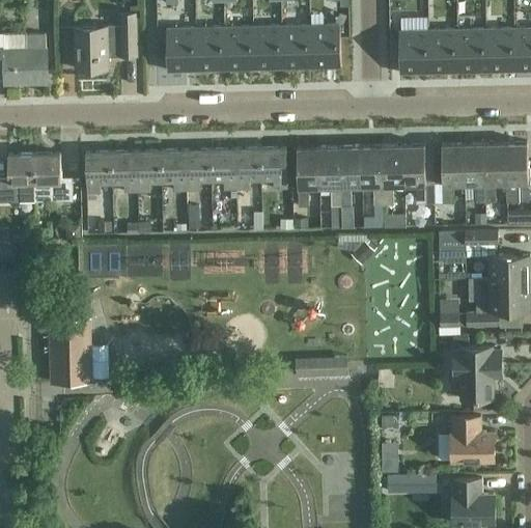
[(120,27),(75,28),(76,70),(109,68),(109,56),(138,56),(137,14),(120,14),(120,27)]
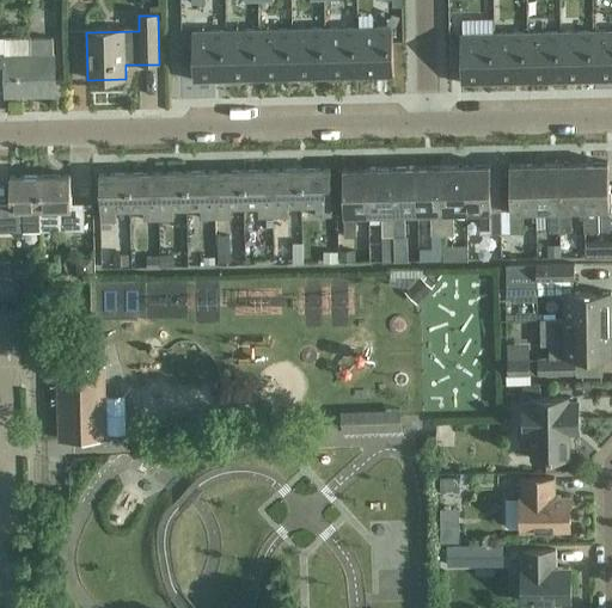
[(392,29),(357,30),(359,79),(393,79),(392,29)]
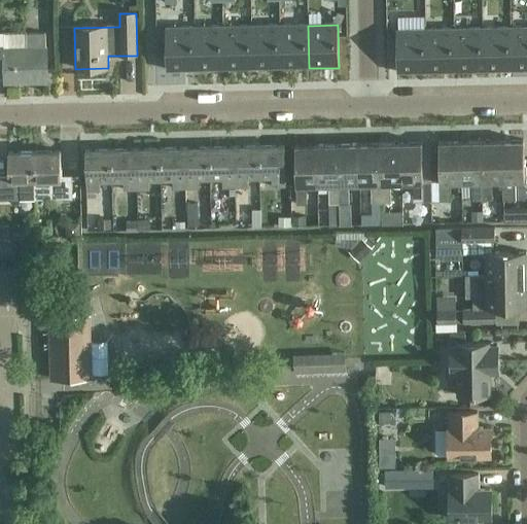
[(308,26),(279,27),(280,69),(309,68),(308,26)]
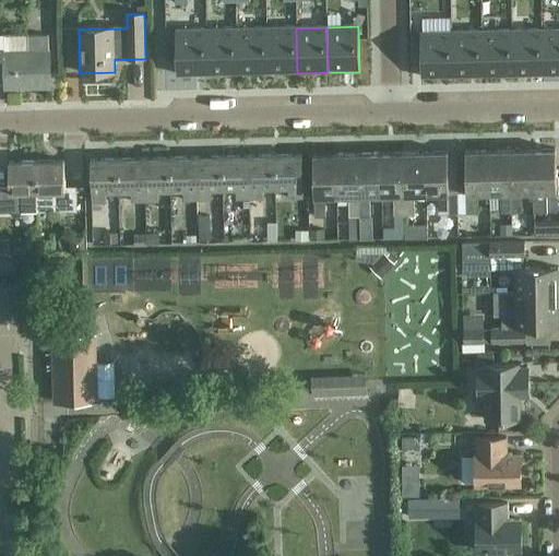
[(266,28),(236,30),(237,74),(268,74),(266,28)]
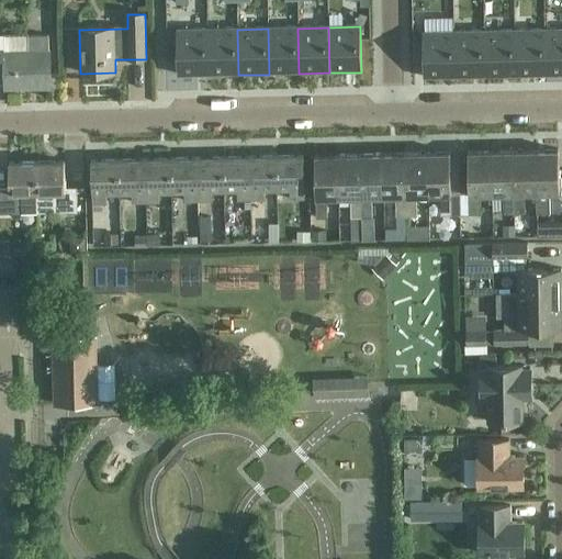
[(298,29),(268,29),(269,75),(299,74),(298,29)]
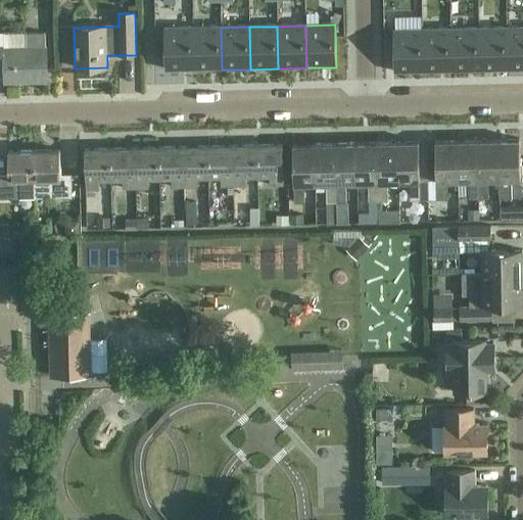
[(193,28),(163,29),(164,72),(194,71),(193,28)]
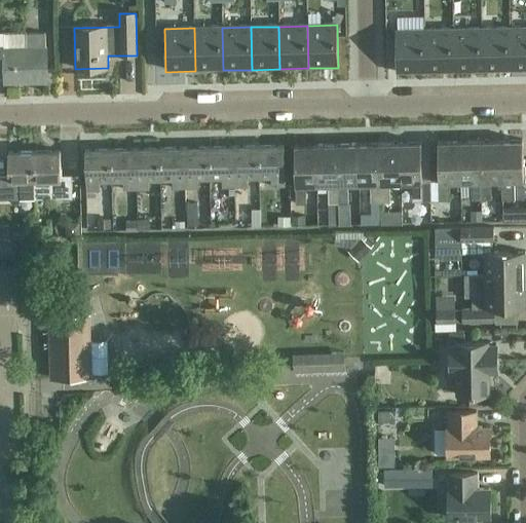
[(222,28),(194,28),(195,71),(223,70),(222,28)]
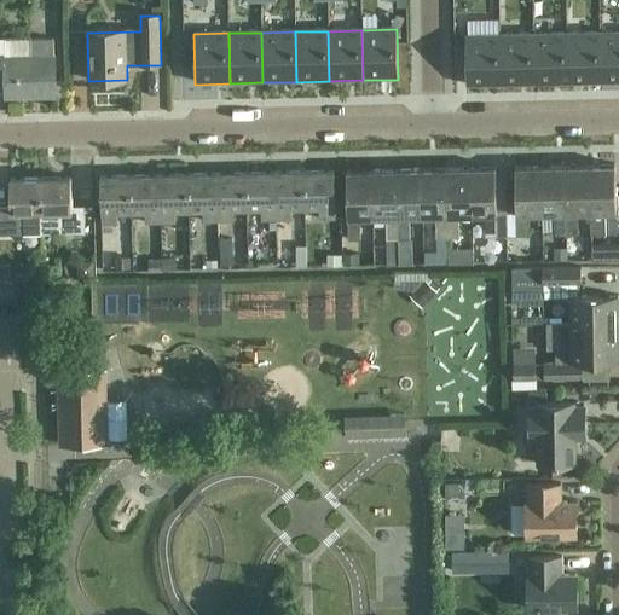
[(618,33),(600,34),(600,83),(618,82),(618,33)]
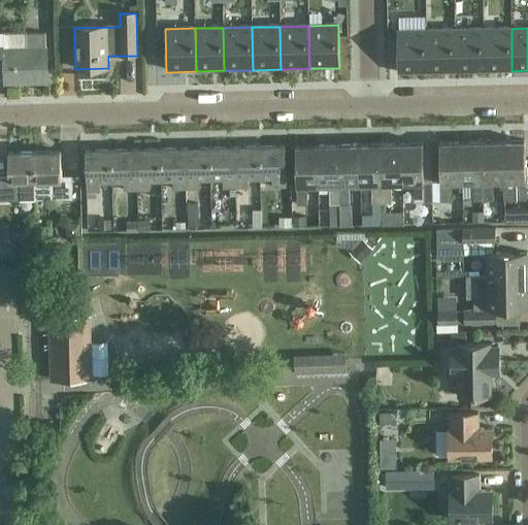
[(483,29),(454,30),(455,73),(484,72),(483,29)]
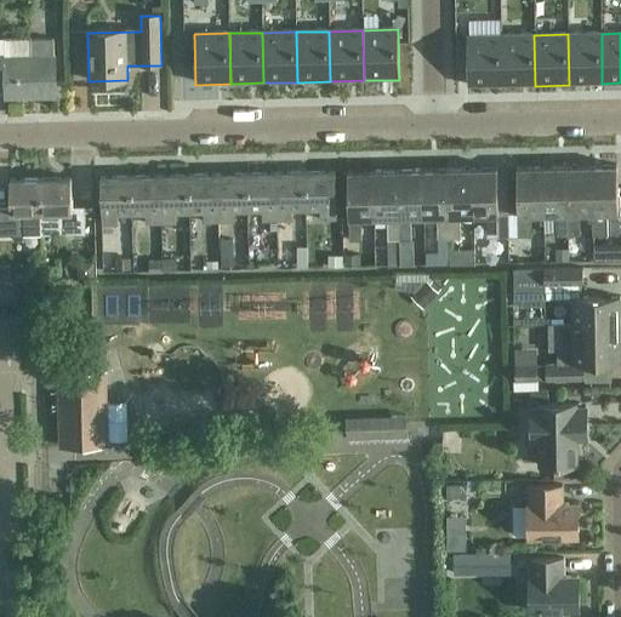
[(602,34),(568,34),(569,85),(602,84),(602,34)]
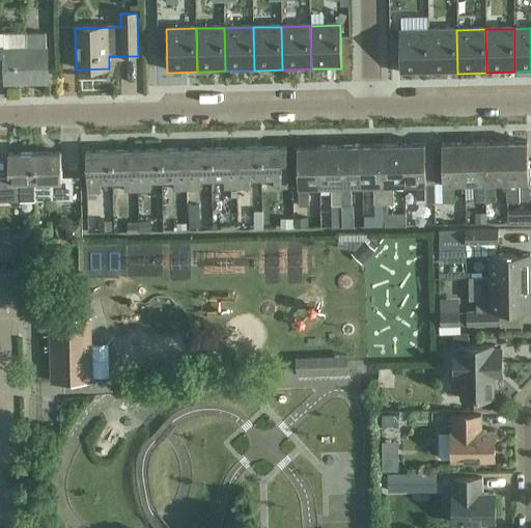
[(456,30),(428,31),(429,74),(457,74),(456,30)]
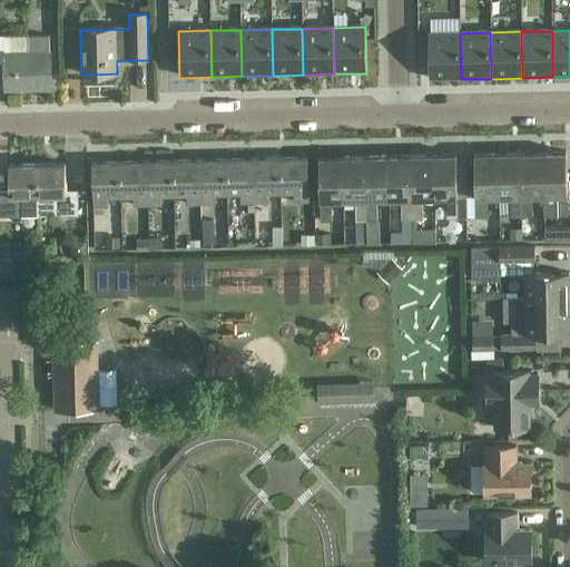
[(460,33),(428,33),(429,41),(429,67),(429,80),(461,79),(460,33)]
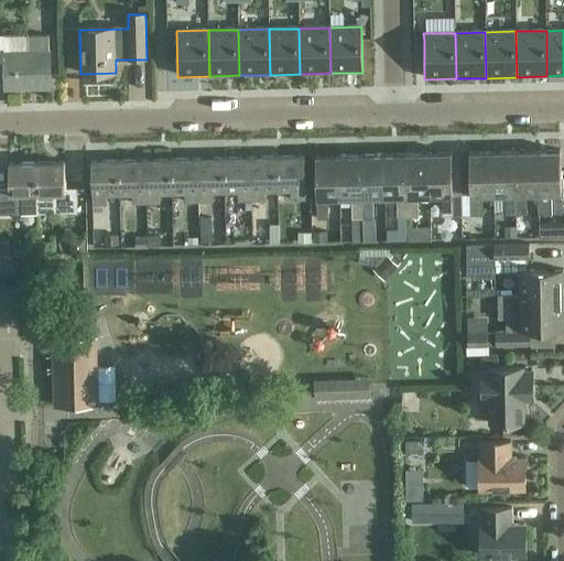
[(49,52),(49,38),(28,38),(4,39),(4,45),(0,44),(0,71),(3,72),(4,89),(51,88),(50,52),(49,52)]
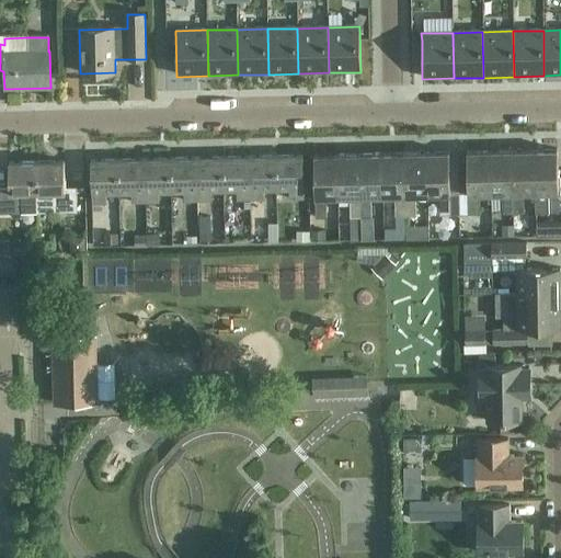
[(422,41),(412,41),(413,66),(422,66),(422,41)]
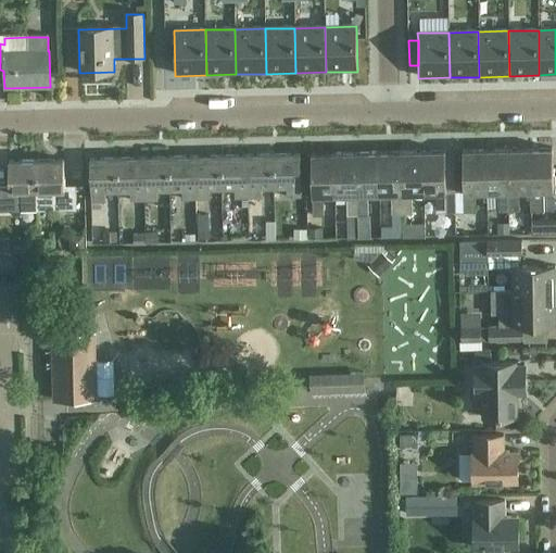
[(530,191),(530,150),(507,151),(508,213),(519,212),(519,192),(530,191)]
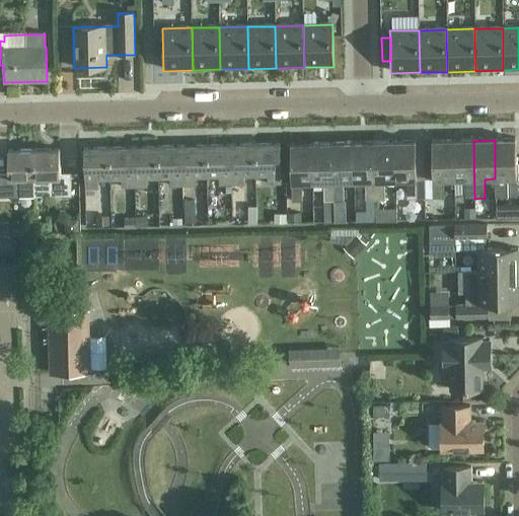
[(495,140),(495,178),(496,198),(517,198),(516,140),(495,140)]
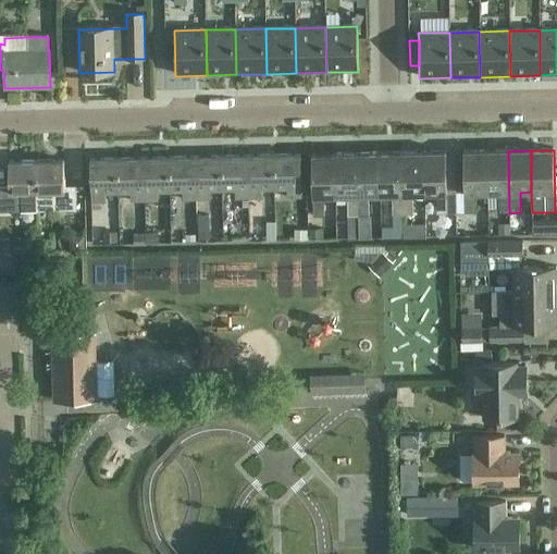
[(487,193),(486,151),(463,152),(463,160),(455,161),(456,194),(465,193),(465,214),(475,213),(475,194),(487,193)]
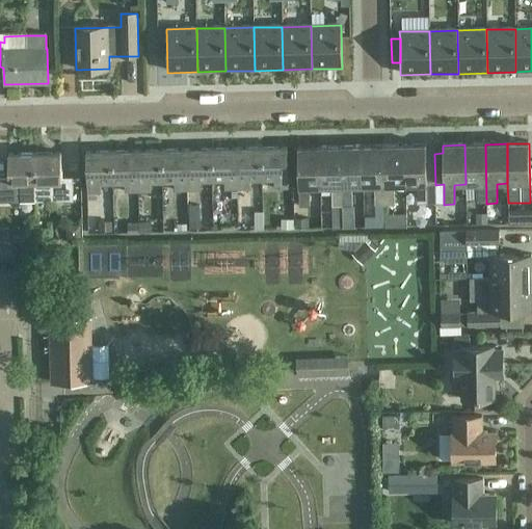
[(486,204),(485,144),(464,144),(466,184),(476,184),(477,204),(486,204)]
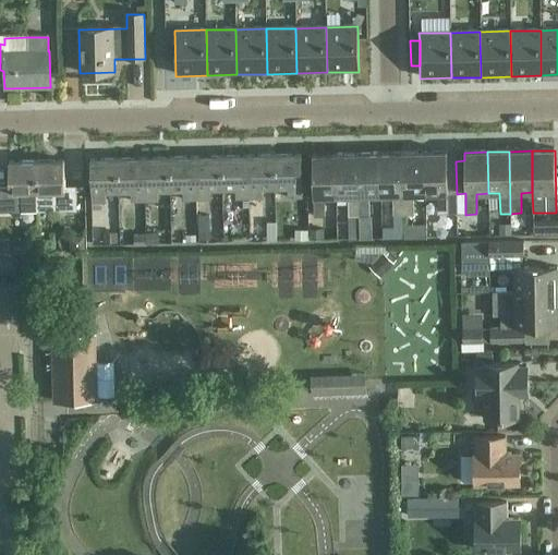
[(447,153),(424,154),(425,195),(437,194),(437,215),(448,215),(447,153)]
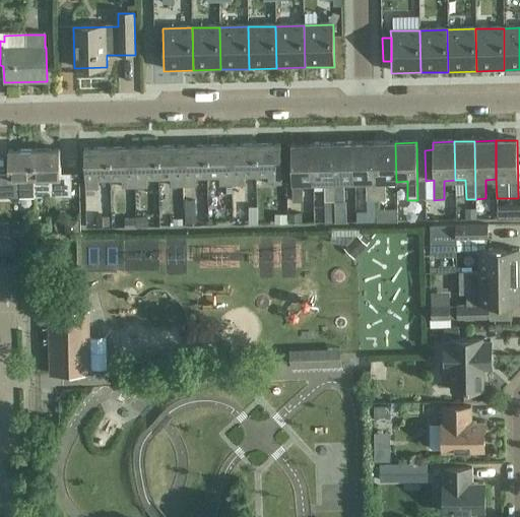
[(376,201),(374,143),(353,144),(354,183),(366,182),(366,201),(376,201)]
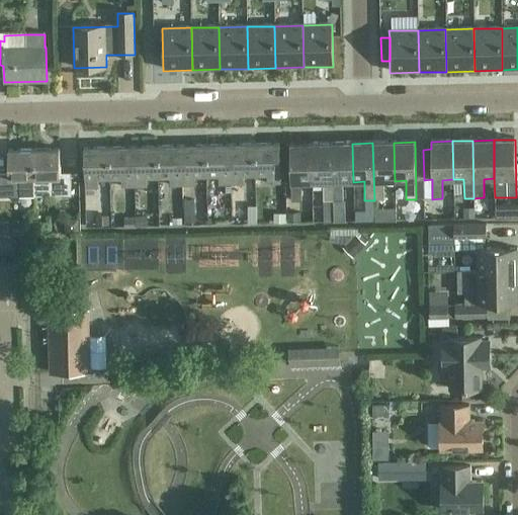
[(395,181),(394,143),(372,143),(374,200),(383,200),(383,181),(395,181)]
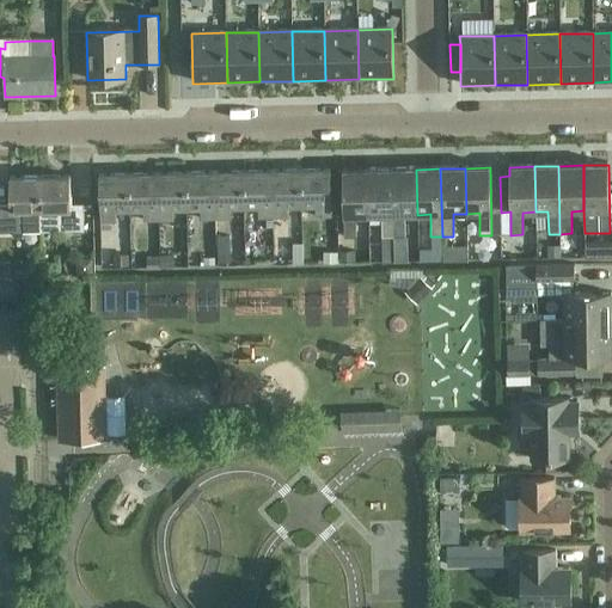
[(393,238),(392,170),(367,171),(368,216),(381,215),(381,238),(383,252),(393,252),(393,247),(393,238)]
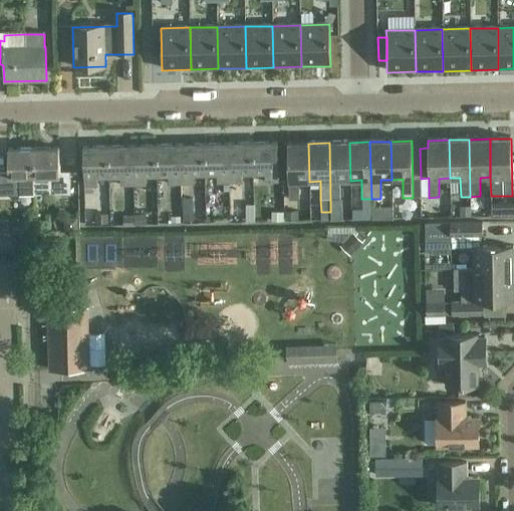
[(350,181),(349,143),(329,143),(330,200),(339,200),(339,181),(350,181)]
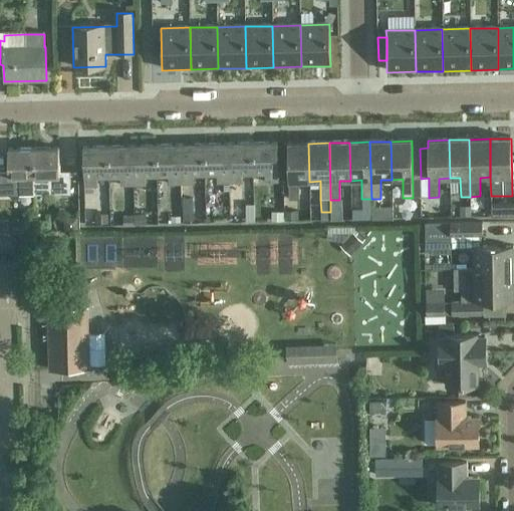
[(277,144),(252,145),(253,175),(265,175),(265,184),(278,184),(277,144)]
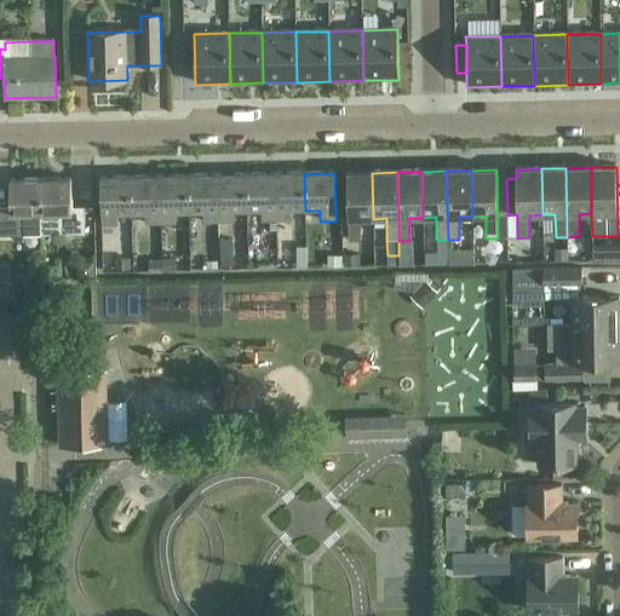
[(373,219),(372,173),(346,173),(349,242),(361,242),(360,219),(373,219)]
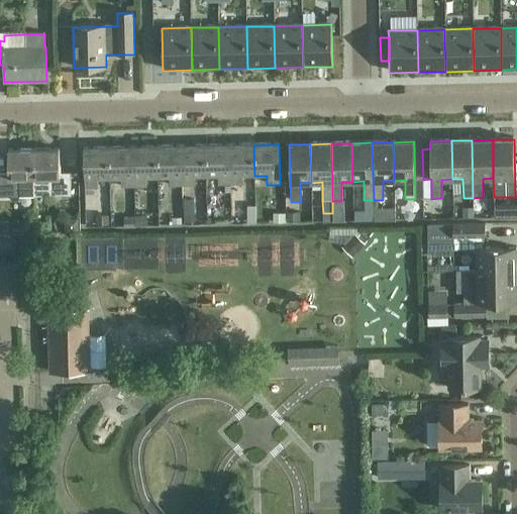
[(230,186),(229,145),(205,146),(206,177),(218,177),(218,186),(230,186)]
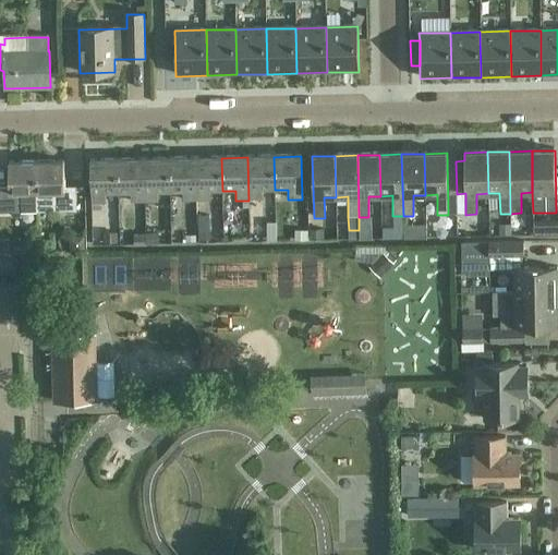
[(275,190),(274,157),(247,157),(249,201),(262,200),(262,190),(275,190)]
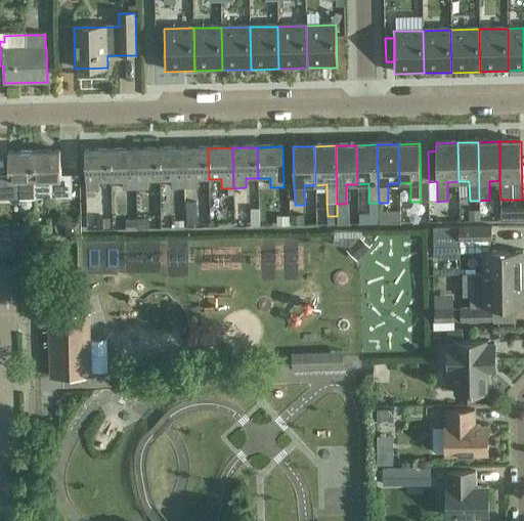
[(184,189),(183,148),(159,149),(160,180),(172,180),(172,189),(184,189)]
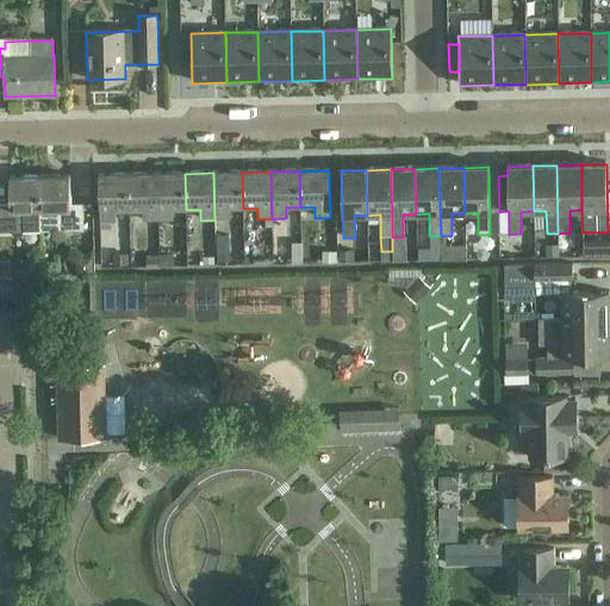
[(243,208),(242,173),(213,173),(215,220),(229,219),(229,208),(243,208)]
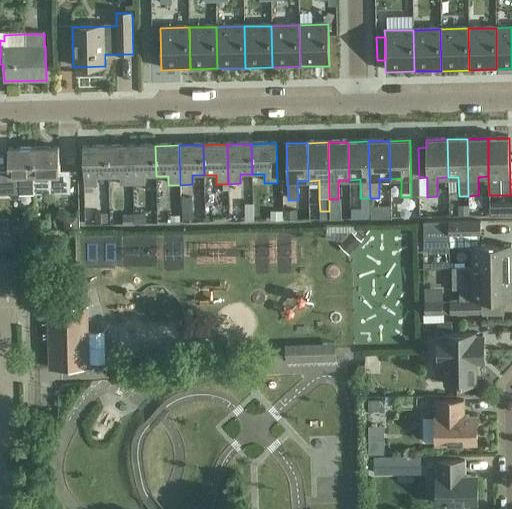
[(132,186),(132,146),(108,147),(108,177),(120,177),(120,186),(132,186)]
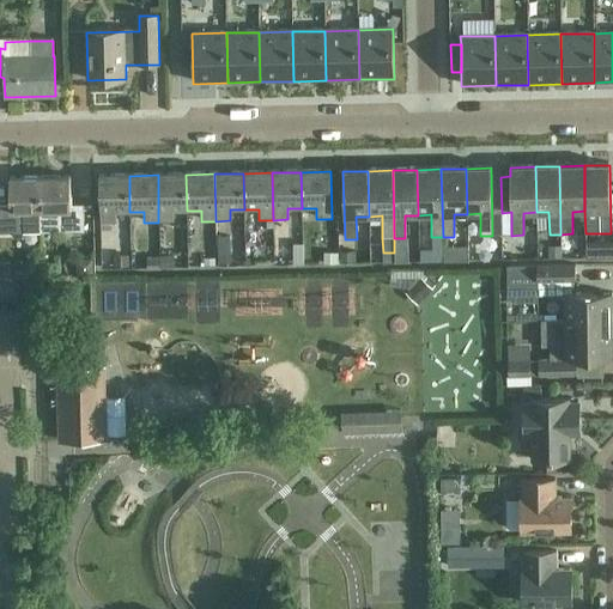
[(187,211),(186,175),(158,175),(158,223),(173,221),(173,211),(187,211)]
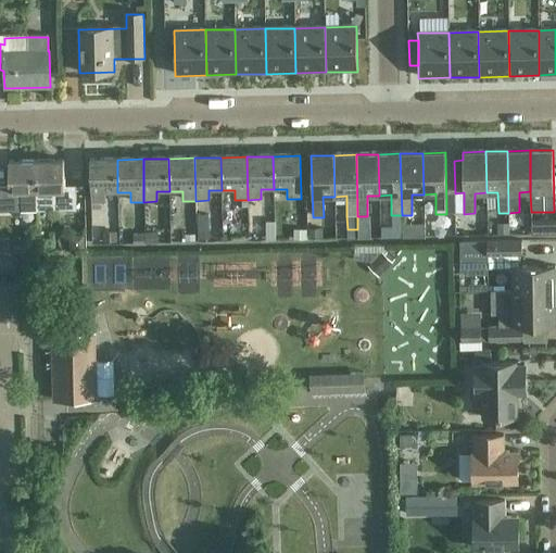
[(117,192),(117,160),(90,160),(91,203),(100,202),(104,202),(104,192),(117,192)]
